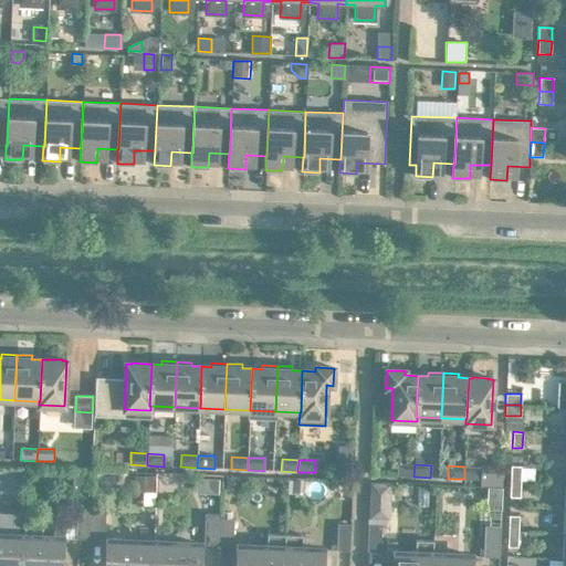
[(481,480),(481,486),(502,488),(503,465),(482,465),(481,468),(481,480)]
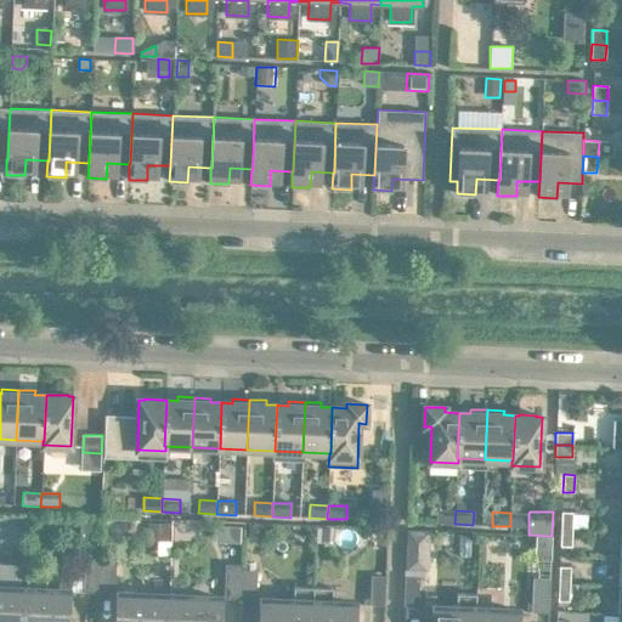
[(561,512),(561,530),(572,530),(572,513),(561,512)]
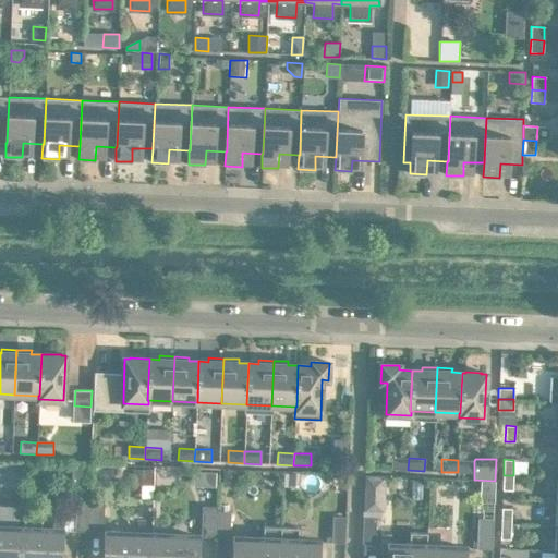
[(458,460),(458,472),(474,473),(474,461),(458,460)]
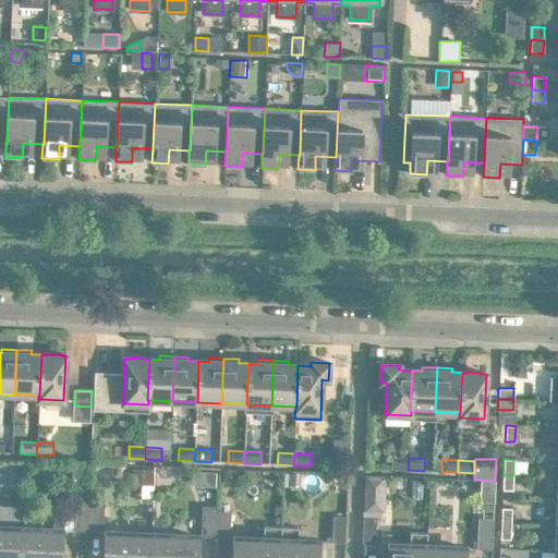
[(72,466),(72,483),(86,483),(87,466),(72,466)]
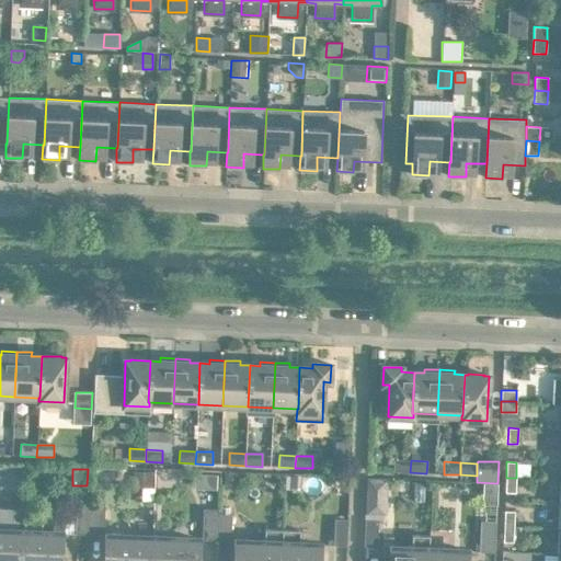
[(133,471),(133,488),(152,488),(152,472),(133,471)]
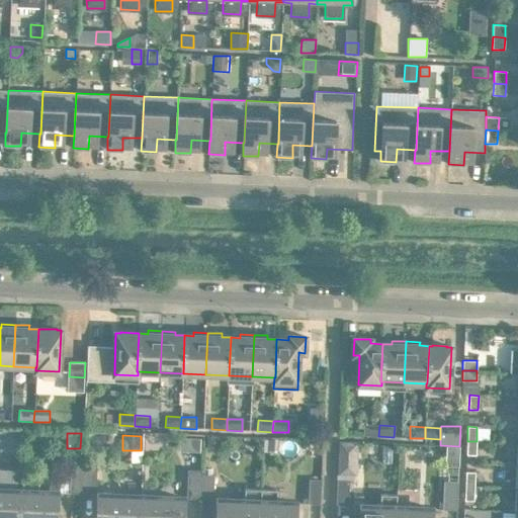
[(206,436),(206,448),(219,448),(220,436),(206,436)]
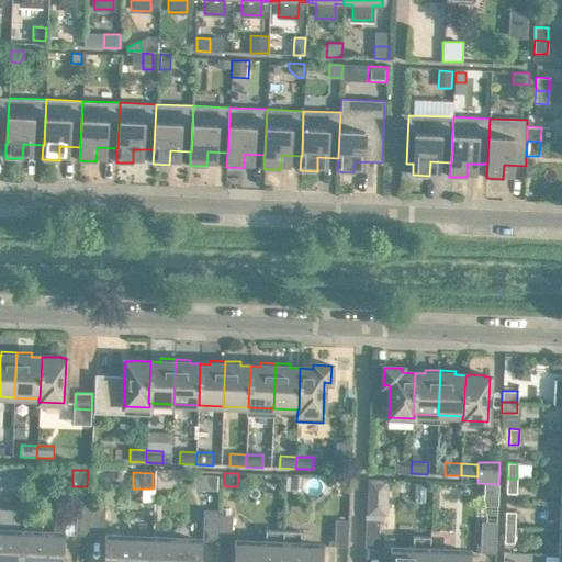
[(285,475),(285,490),(296,491),(298,476),(285,475)]
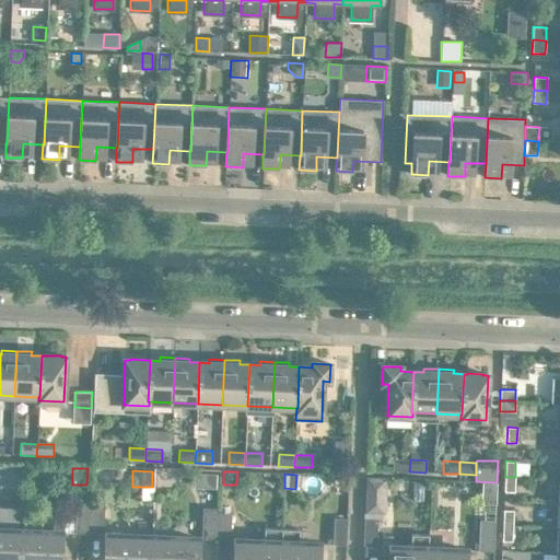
[(366,477),(364,513),(385,514),(386,478),(366,477)]
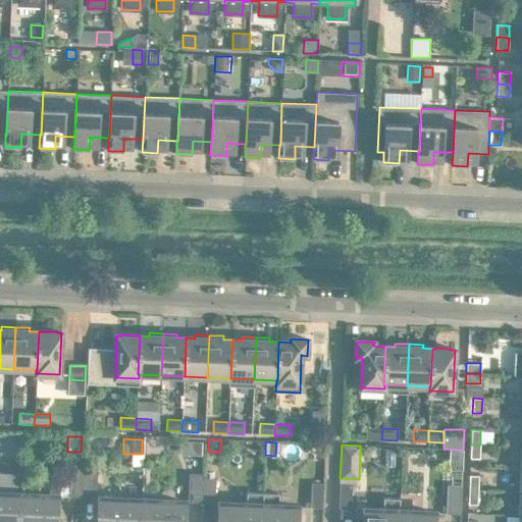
[(480,445),(471,445),(470,459),(479,459),(480,445)]
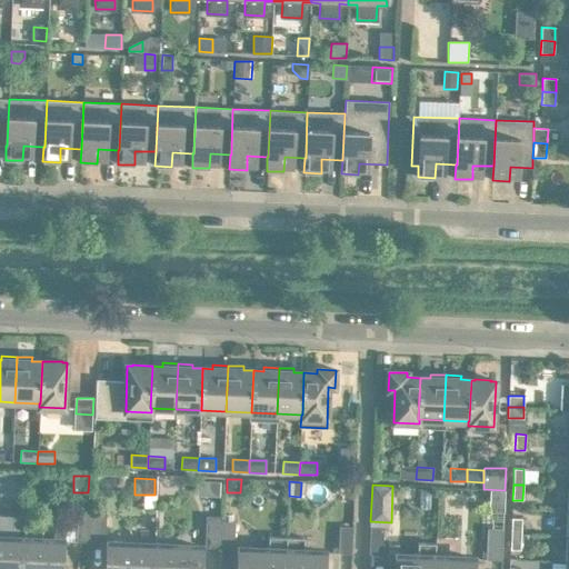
[(90,511),(90,516),(89,542),(105,542),(106,512),(90,511)]
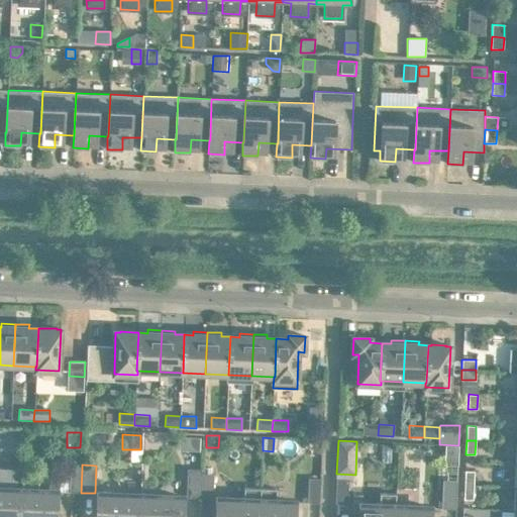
[(69,492),(81,493),(82,469),(70,468),(69,492)]
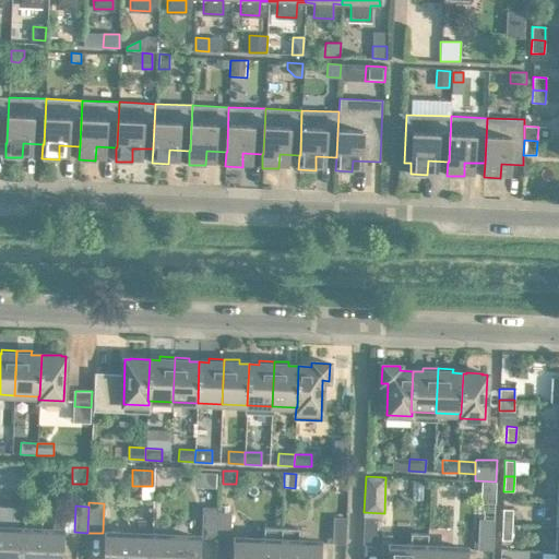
[(201,537),(216,538),(217,512),(217,508),(202,507),(201,537)]
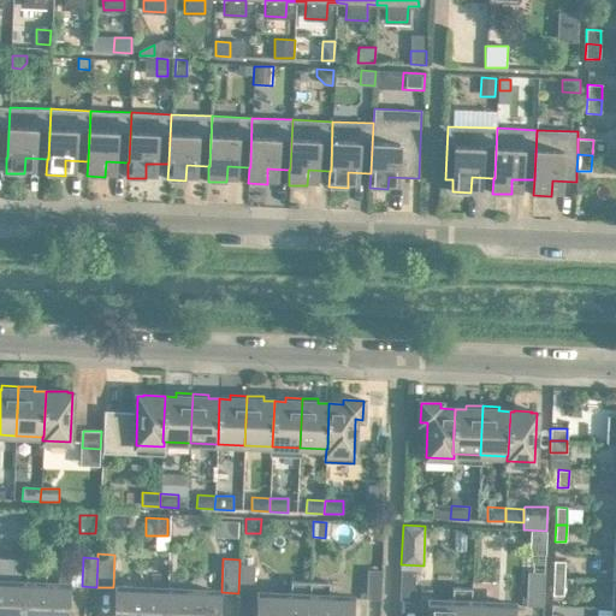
[(554,561),(554,579),(564,579),(564,562),(554,561)]
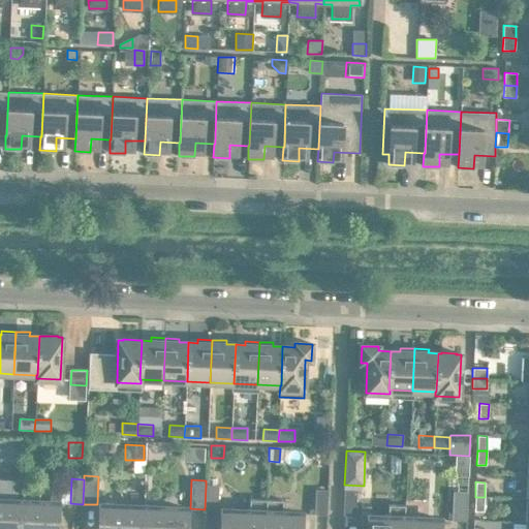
[(23,489),(22,501),(21,528),(55,528),(57,504),(57,502),(60,503),(61,486),(38,485),(38,490),(23,489)]
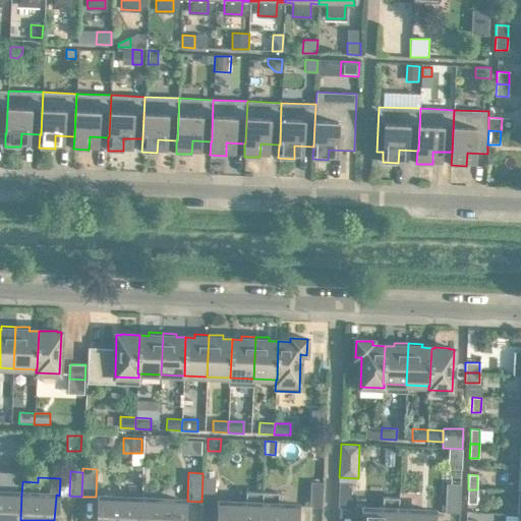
[(203,477),(201,502),(214,502),(215,477),(203,477)]
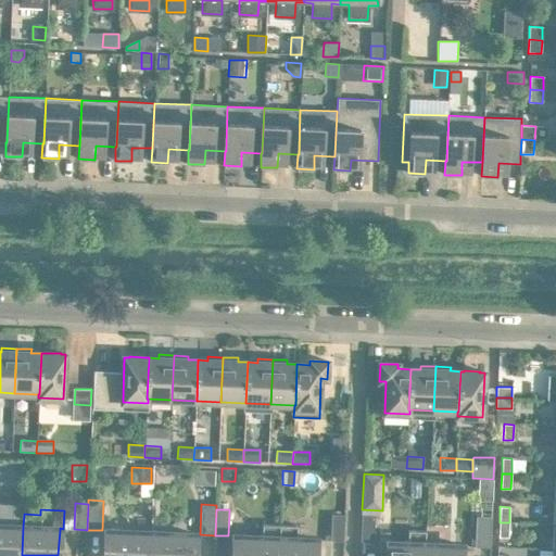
[(330,541),(343,541),(344,515),(331,515),(330,541)]
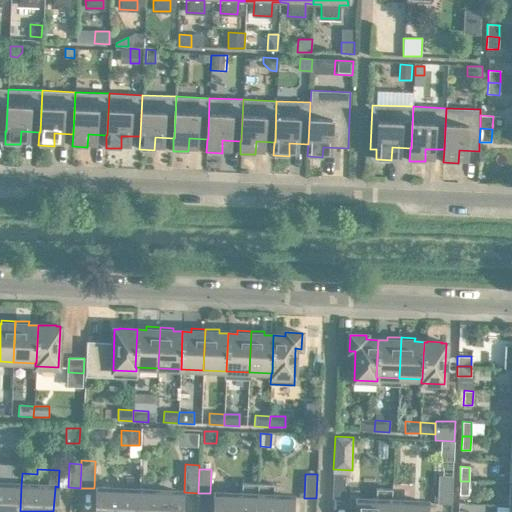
[(332,499),(344,500),(345,476),(333,475),(332,499)]
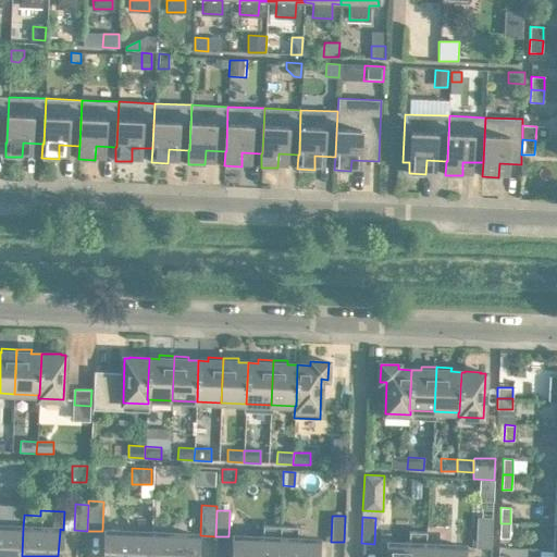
[(475,548),(491,548),(492,518),(478,518),(475,548)]
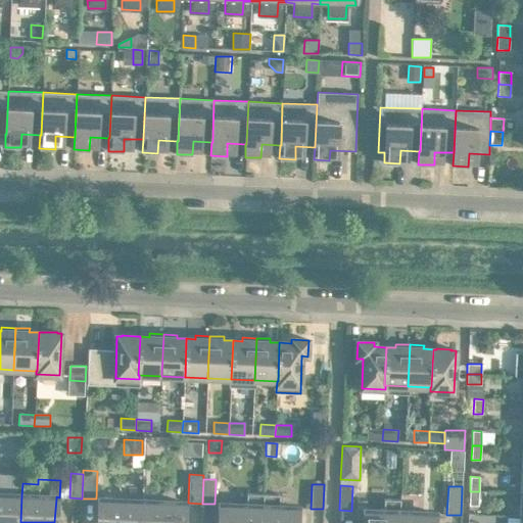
[(479,491),(470,491),(469,506),(478,506),(479,491)]
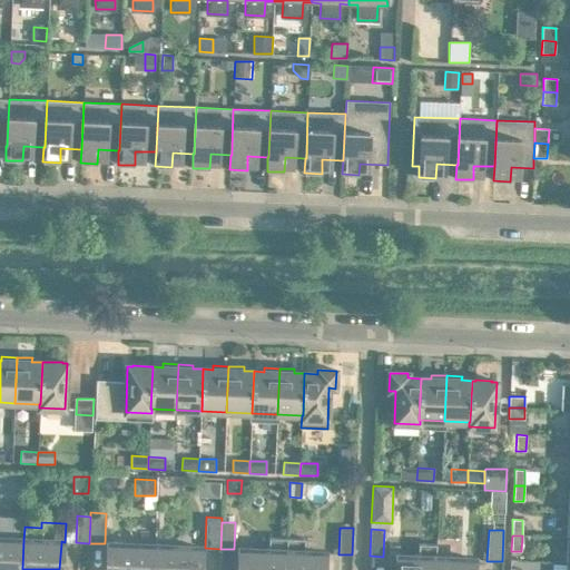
[(285,569),(287,539),(268,538),(268,551),(241,550),(241,551),(242,551),(241,569),(285,569)]
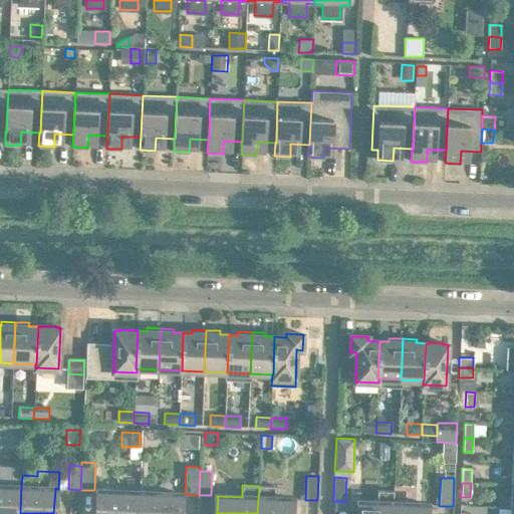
[(20,513),(21,487),(0,486),(0,513),(20,513)]
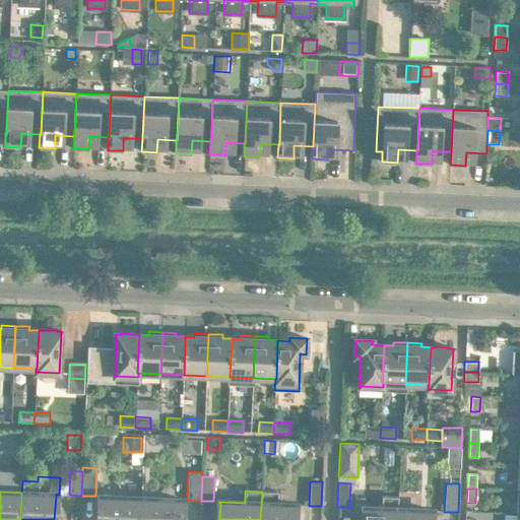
[(262,492),(260,519),(294,519),(296,506),(296,505),(278,504),(278,492),(262,492)]
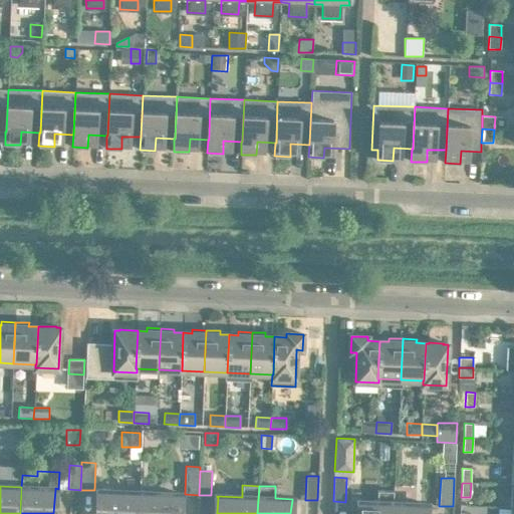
[(139,513),(140,492),(98,490),(98,492),(99,492),(97,513),(139,513)]
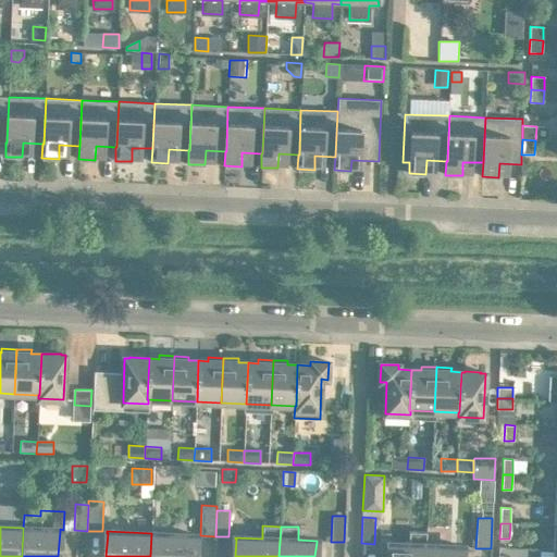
[(425,556),(426,545),(426,532),(409,532),(408,545),(390,544),(390,545),(388,556),(425,556)]
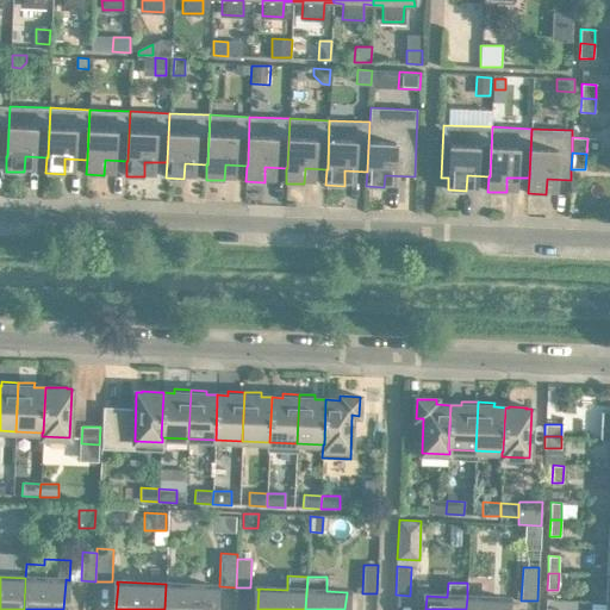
[(166,584),(165,609),(213,609),(215,587),(215,586),(166,584)]
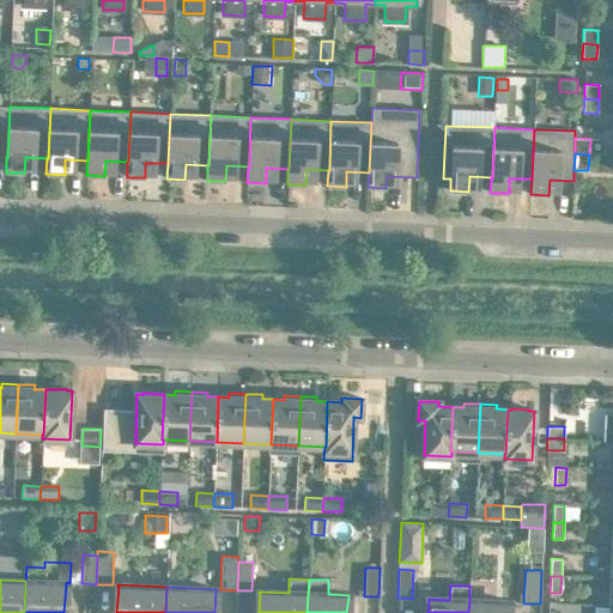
[(469,600),(468,612),(508,612),(509,604),(509,602),(469,600)]
